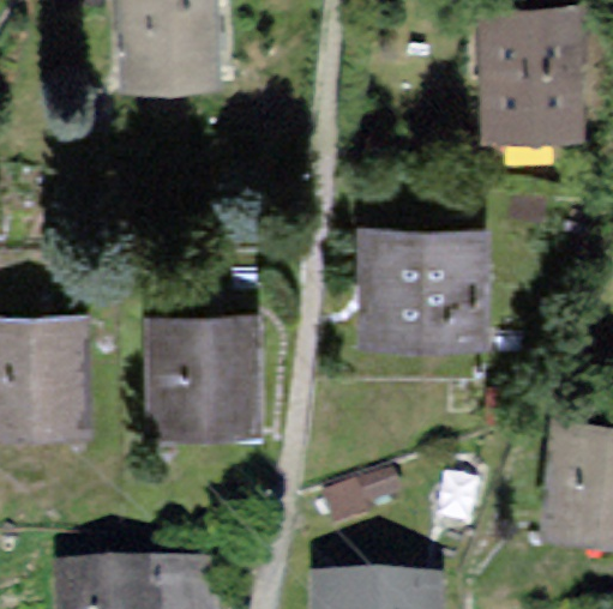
[(115,0),(116,96),(221,95),(220,0),(115,0)]
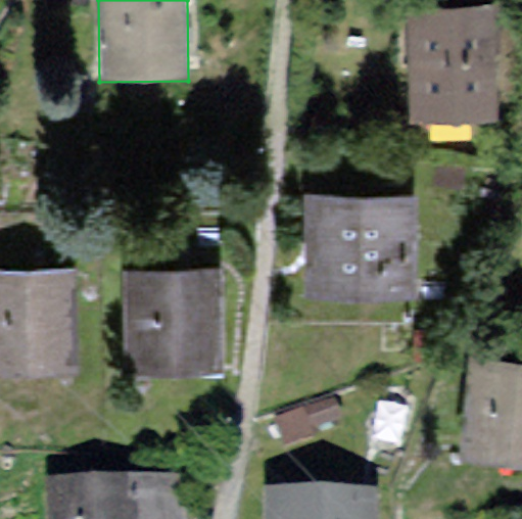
[(490,4),(401,10),(410,128),(500,122),(490,4)]
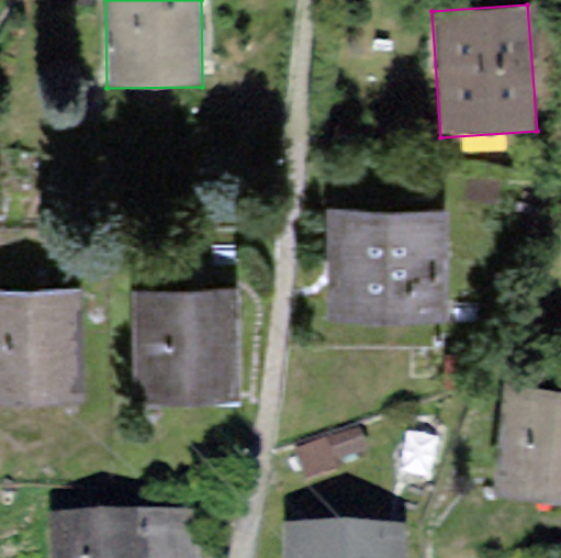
[(447,208),(326,212),(331,321),(451,316),(447,208)]
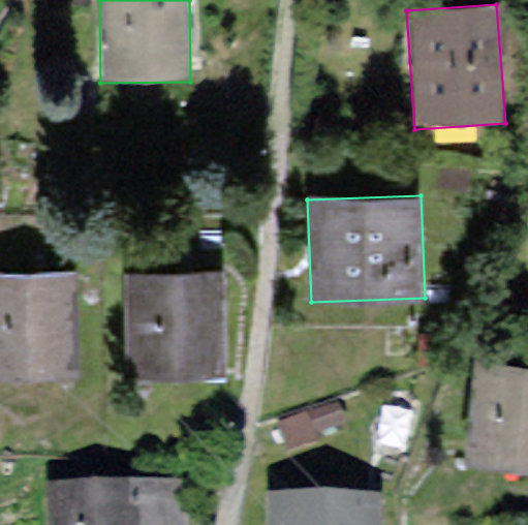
[(74,274),(0,274),(0,376),(74,376),(74,274)]
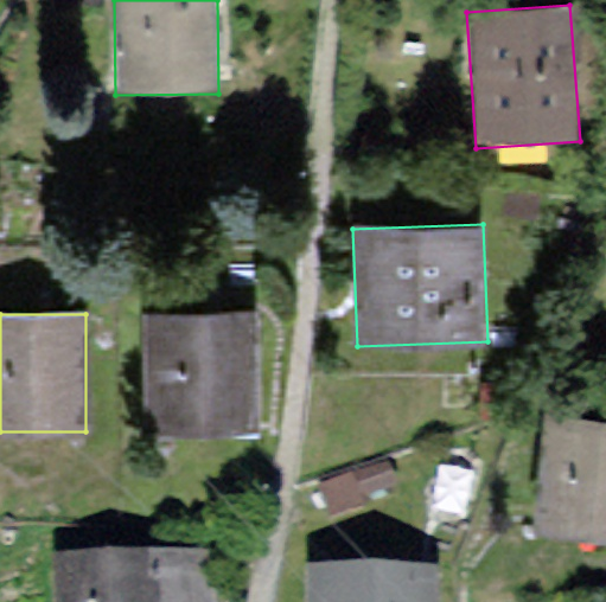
[(256,315),(147,316),(150,442),(257,440),(256,315)]
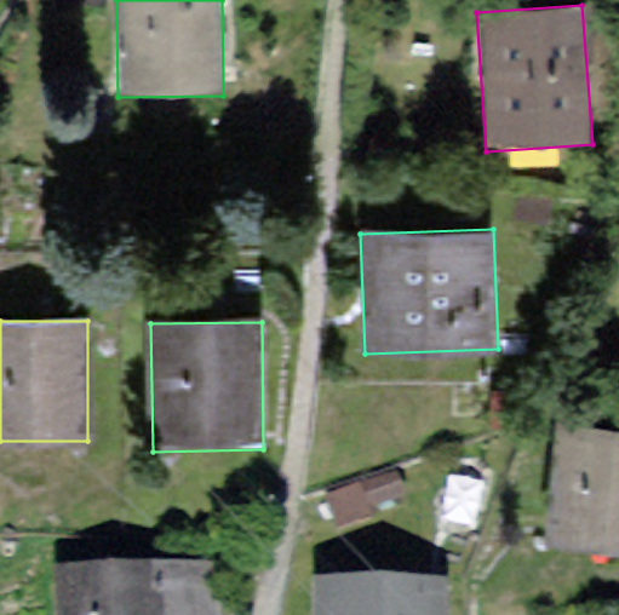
[(618,434),(559,429),(549,545),(618,551),(618,434)]
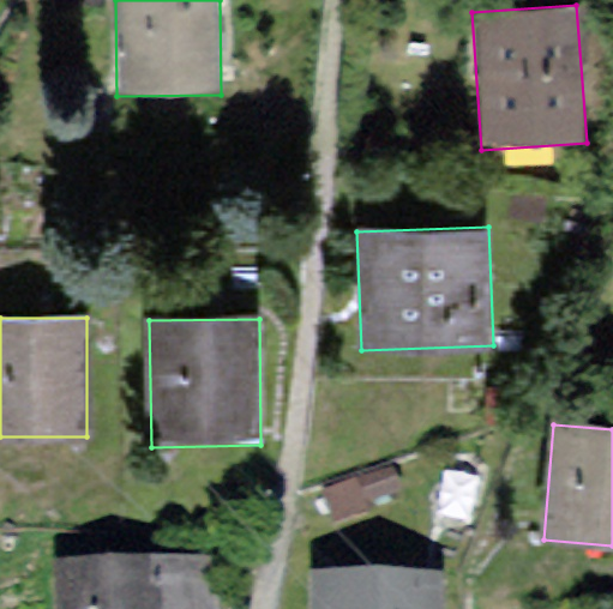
[(226,608),(223,570),(55,577),(56,608),(226,608)]
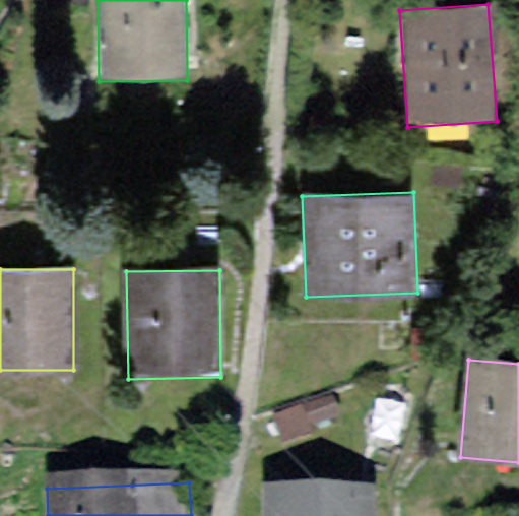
[(376,515),(377,503),(261,506),(261,515),(376,515)]
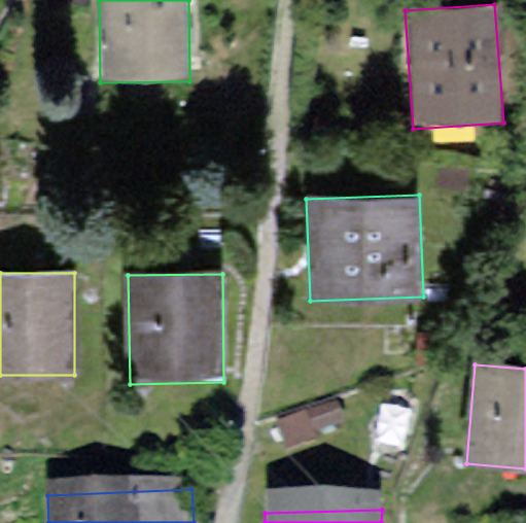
All buildings are outlined.
